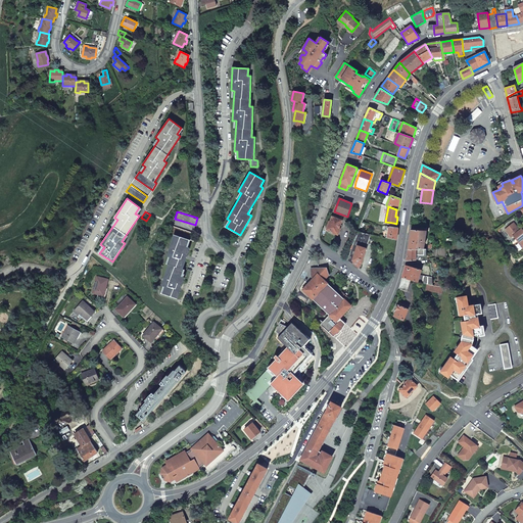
[(337,233),(342,221),(332,217),(327,230),(337,233)]
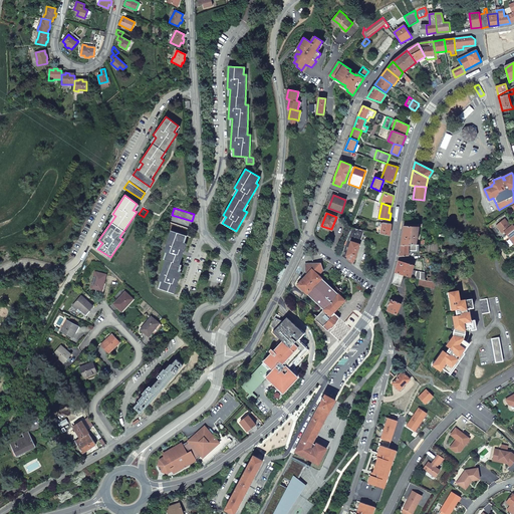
[(506,219),(497,225),(502,233),(504,231),(507,235),(513,229),(513,226),(513,225),(511,227),(506,219)]
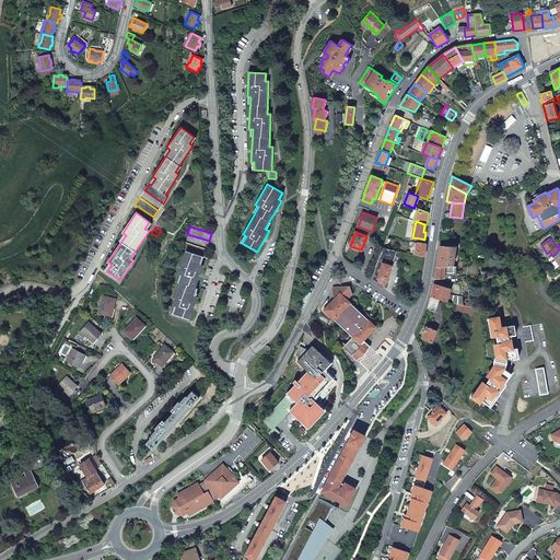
[(199,264),(201,256),(203,257),(206,249),(185,242),(183,249),(186,251),(178,273),(183,275),(173,305),(177,306),(175,314),(190,318),(197,296),(194,295),(203,265),(199,264)]
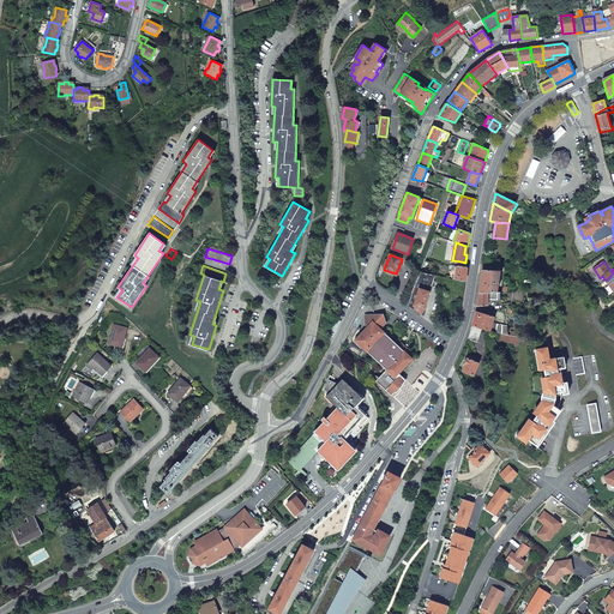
[(465,282),(468,268),(464,268),(461,266),(458,266),(456,280),(465,282)]
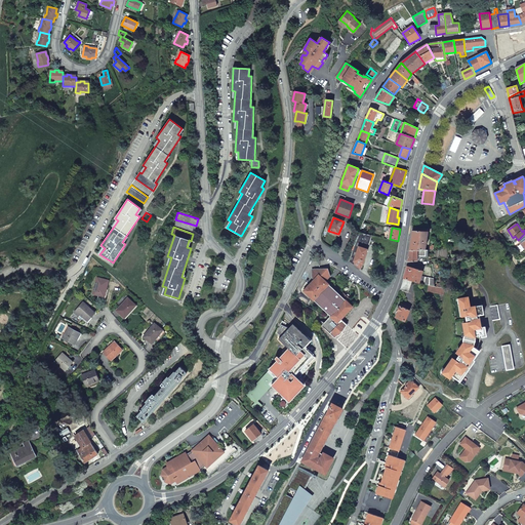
[(409,250),(426,249),(428,231),(412,231),(409,250)]
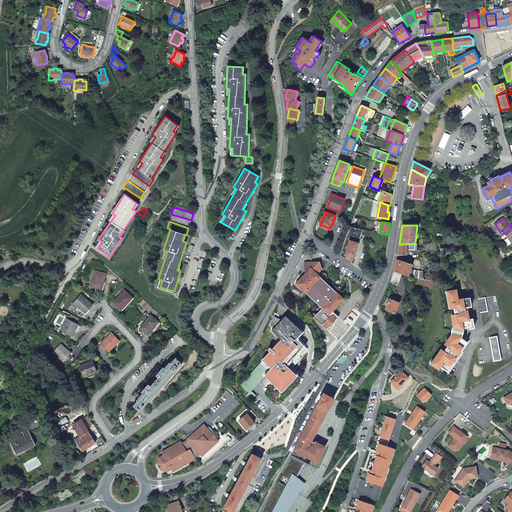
[(340,254),(345,258),(346,255),(353,258),(354,258),(363,230),(354,228),(351,227),(340,254)]
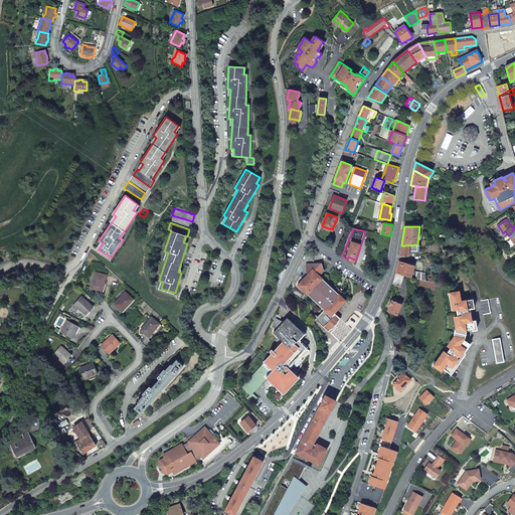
[(417,251),(417,244),(401,245),(399,256),(409,255),(409,251),(417,251)]
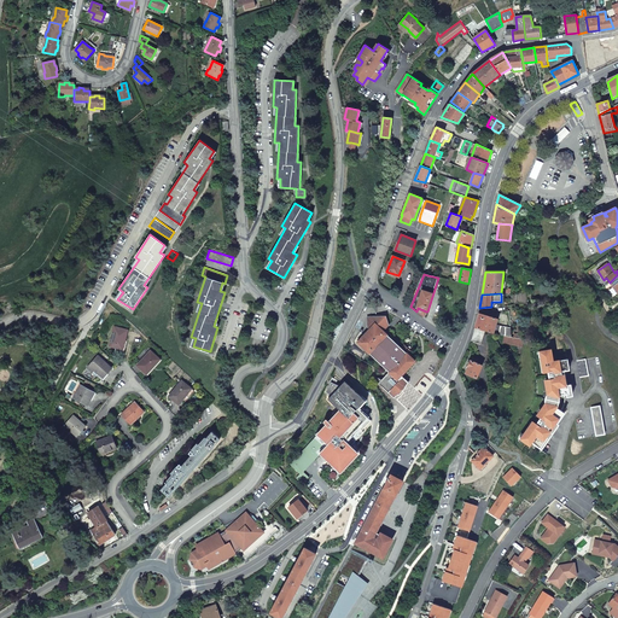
[(493,332),(505,334),(511,337),(511,327),(496,325),(497,319),(479,313),(474,327),(484,330),(493,332)]
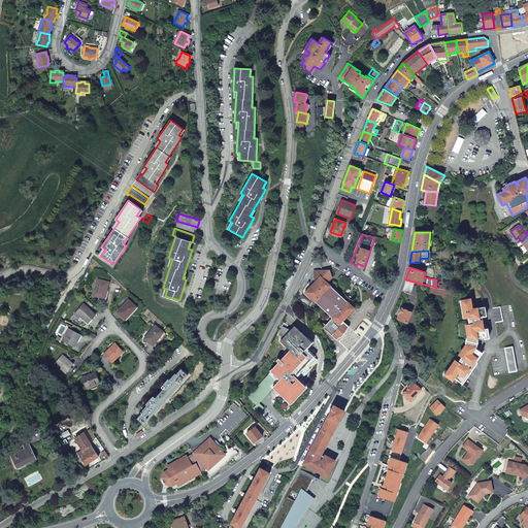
[(312,299),(327,283),(332,277),(328,273),(326,272),(324,271),(323,271),(321,270),(315,270),(314,279),(316,281),(305,293),(312,299)]
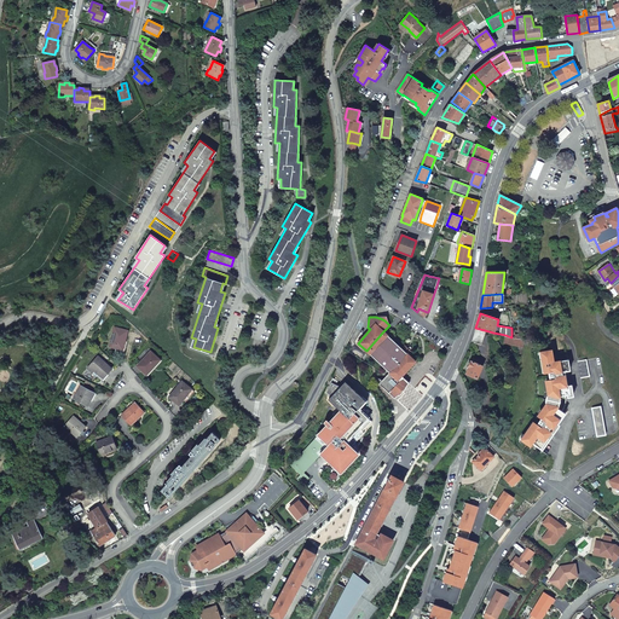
[(127,330),(115,327),(110,346),(122,350),(127,330)]
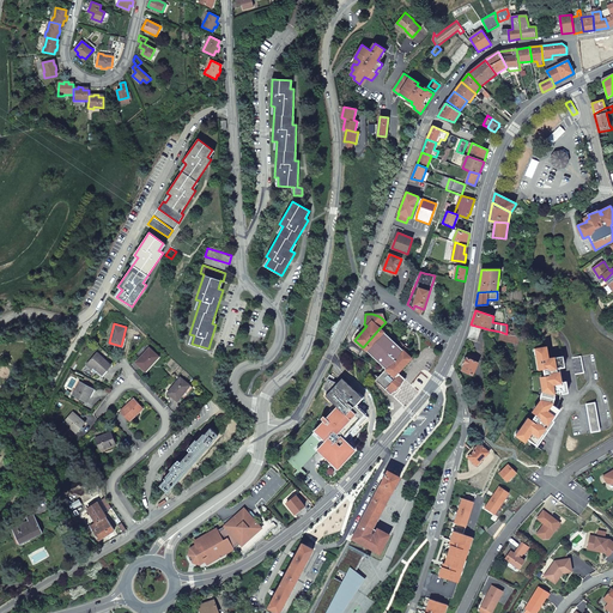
[(479,332),(480,327),(471,325),(468,332),(466,338),(475,341),(479,332)]
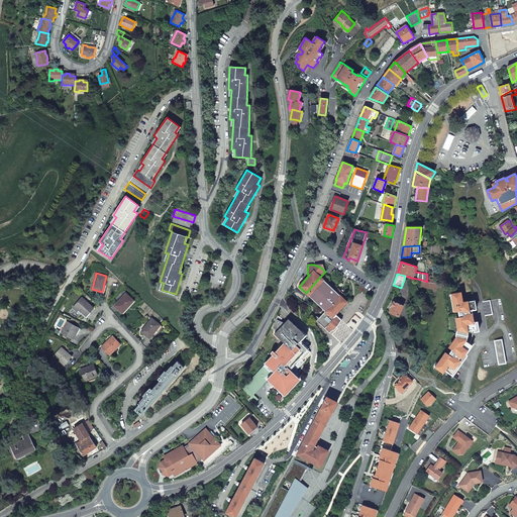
[(347,302),(342,297),(344,294),(342,292),(343,292),(340,290),(338,288),(335,291),(320,277),(306,293),(325,311),(317,320),(329,333),(331,331),(332,330),(334,329),(336,328),(336,327),(338,325),(339,324),(339,323),(340,322),(341,320),(335,314),(347,302)]
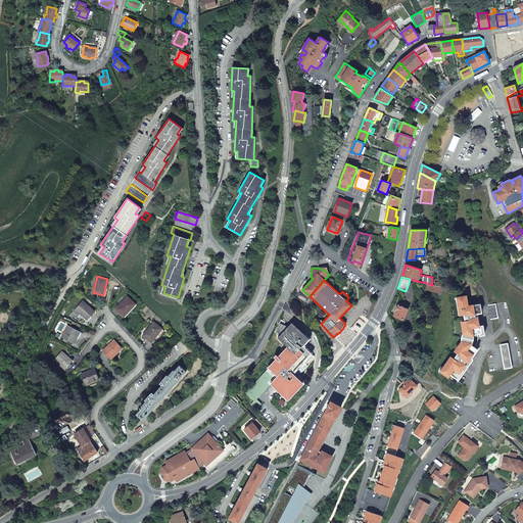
[(425,290),(442,294),(443,287),(432,285),(427,283),(425,290)]
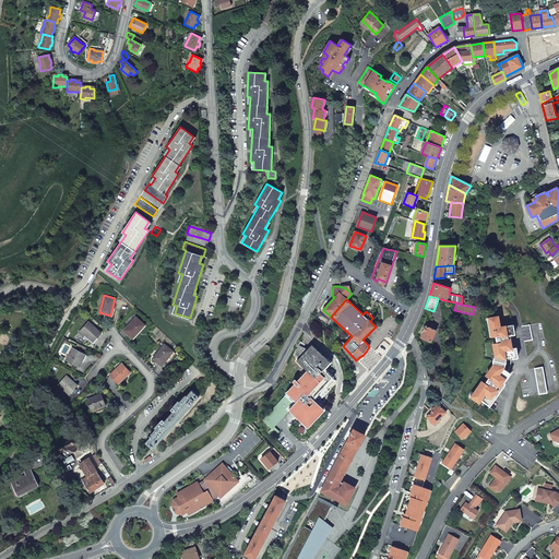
[(135,317),(123,330),(132,339),(144,325),(135,317)]
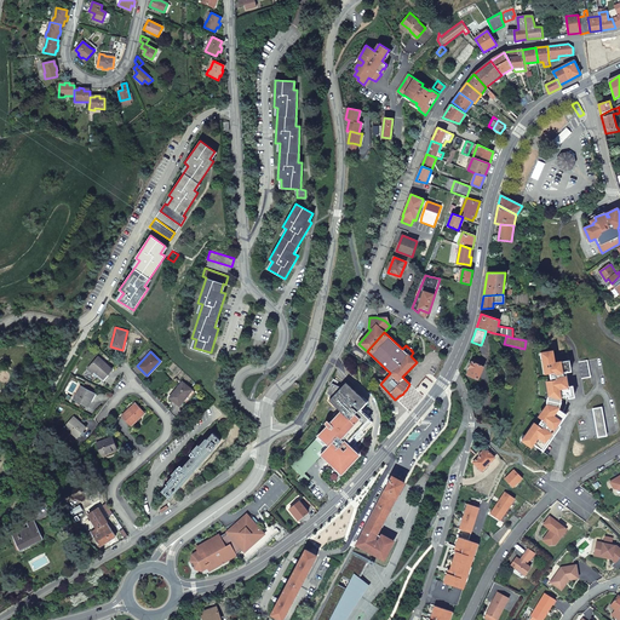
[(534,424),(526,436),(524,435),(521,440),(523,441),(529,446),(530,443),(541,449),(549,438),(550,440),(561,426),(558,425),(567,414),(558,408),(558,407),(557,405),(558,402),(558,401),(561,399),(561,397),(572,395),(570,386),(568,386),(566,377),(564,372),(567,372),(570,372),(570,367),(569,361),(555,363),(554,354),(551,351),(544,352),(540,354),(541,359),(543,359),(545,373),(550,372),(551,382),(547,383),(549,396),(547,399),(547,400),(547,401),(547,403),(547,405),(539,415),(544,418),(538,426),(534,424)]
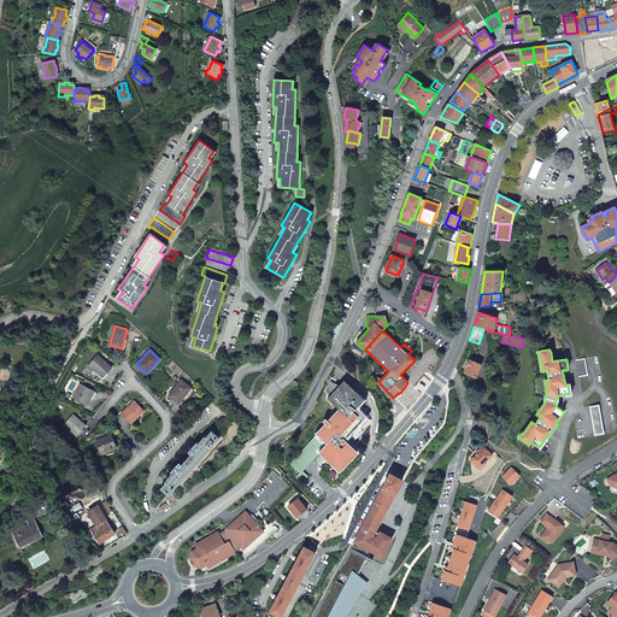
[(98,354),(87,368),(92,371),(94,369),(103,377),(111,368),(98,354)]
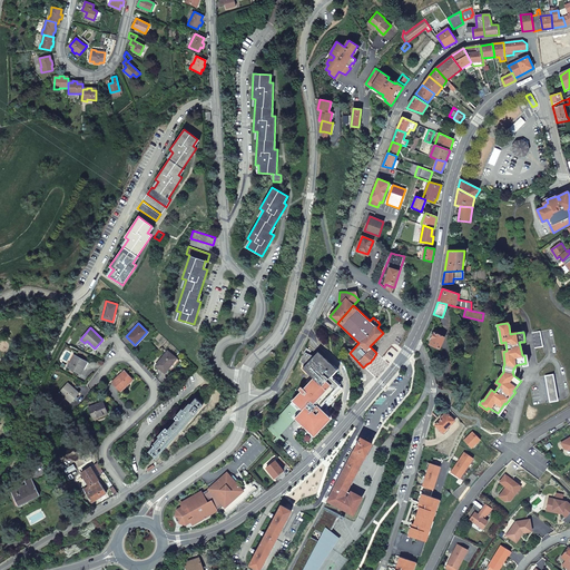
[(440,349),(445,337),(439,334),(440,332),(435,330),(434,333),(433,332),(431,337),(432,338),(430,344),(440,349)]
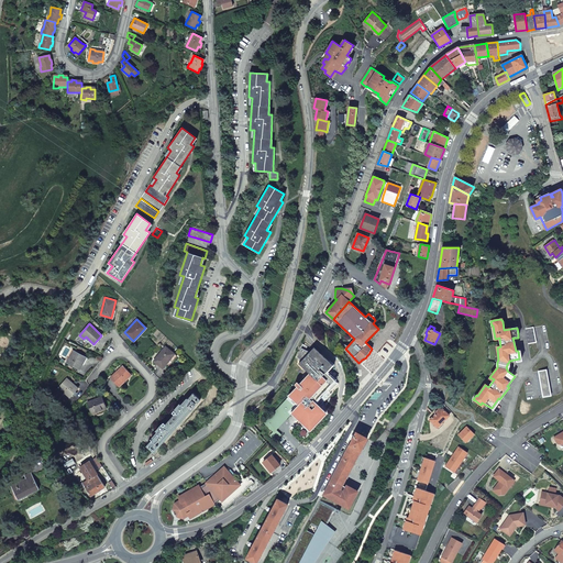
[(533,328),(526,329),(528,344),(536,342),(533,328)]
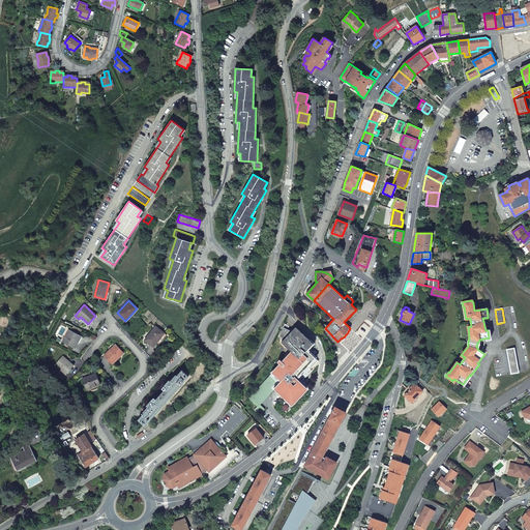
[(166,334),(155,326),(145,340),(153,347),(156,342),(158,344),(166,334)]
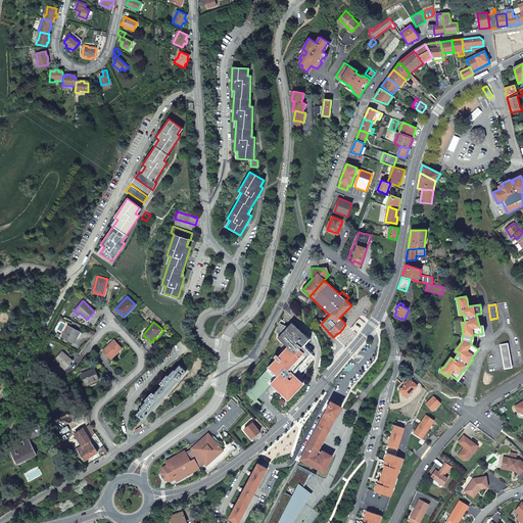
[(280,335),(278,337),(285,345),(282,349),(284,351),(279,357),(276,354),(274,357),(277,360),(245,392),(254,400),(251,403),(256,409),(262,403),(256,398),(267,387),(267,388),(269,386),(271,385),(270,384),(271,382),(288,398),(302,383),(296,378),(307,366),(303,362),(311,353),(302,345),(308,339),(292,323),(287,327),(280,323),(276,331),(280,335)]
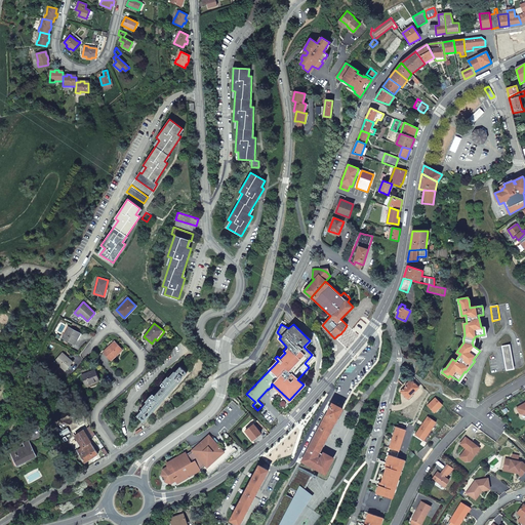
[(68,327),(63,338),(74,345),(80,333),(69,327),(70,326),(68,325),(68,326),(68,327)]
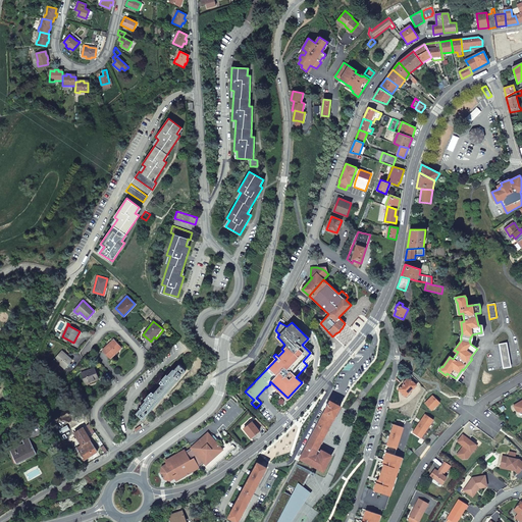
[(113,340),(102,350),(109,358),(121,348),(113,340)]
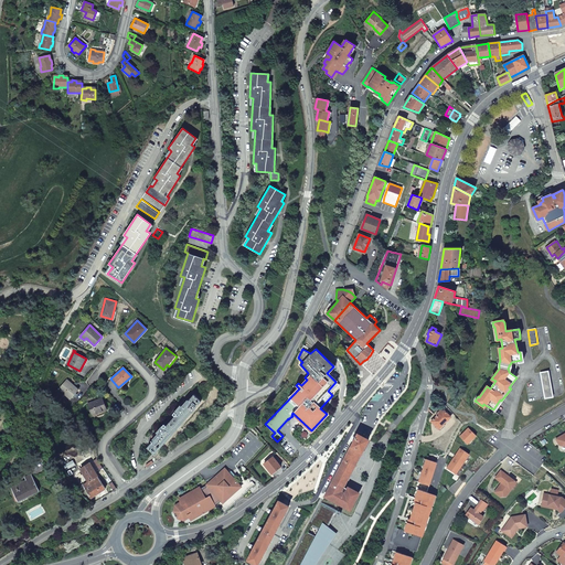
[(548,371),(540,373),(544,398),(553,397),(548,371)]
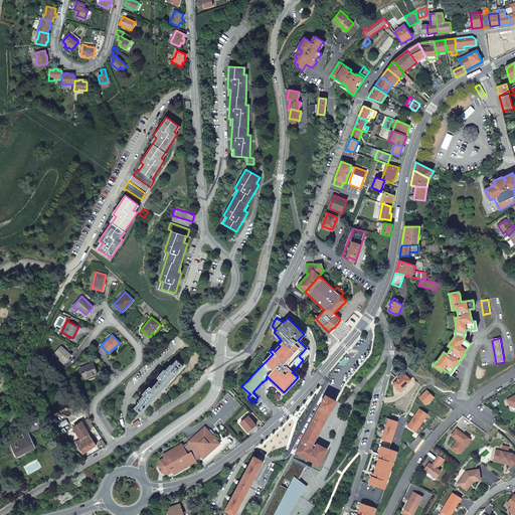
[(60,346),(53,354),(64,363),(71,355),(60,346)]
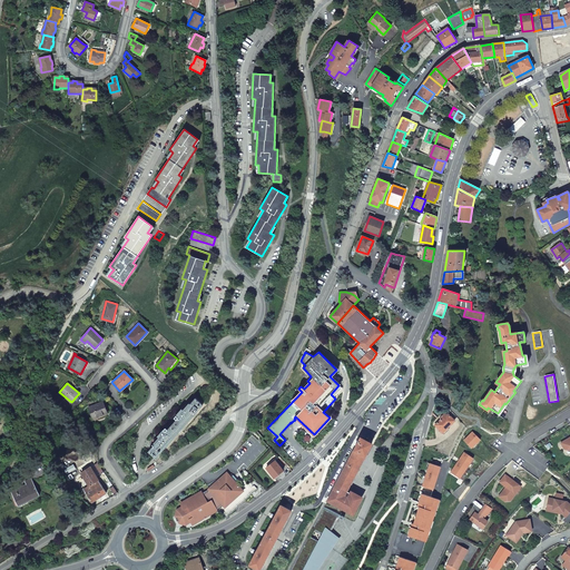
[(154,445),(148,451),(156,458),(203,404),(196,397),(190,404),(189,403),(183,410),(182,409),(176,415),(177,416),(176,418),(177,419),(168,429),(167,428),(165,431),(164,430),(157,436),(158,438),(153,444),(154,445)]
